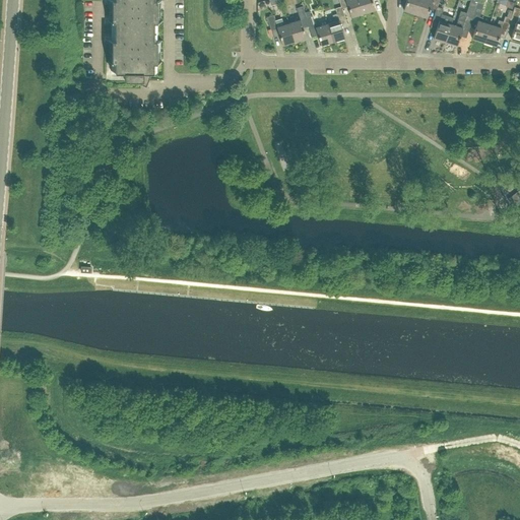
[(107,0),(107,63),(112,63),(112,72),(125,72),(125,80),(132,80),(132,81),(133,82),(146,87),(152,72),(157,72),(157,63),(163,63),(163,0),(107,0)]
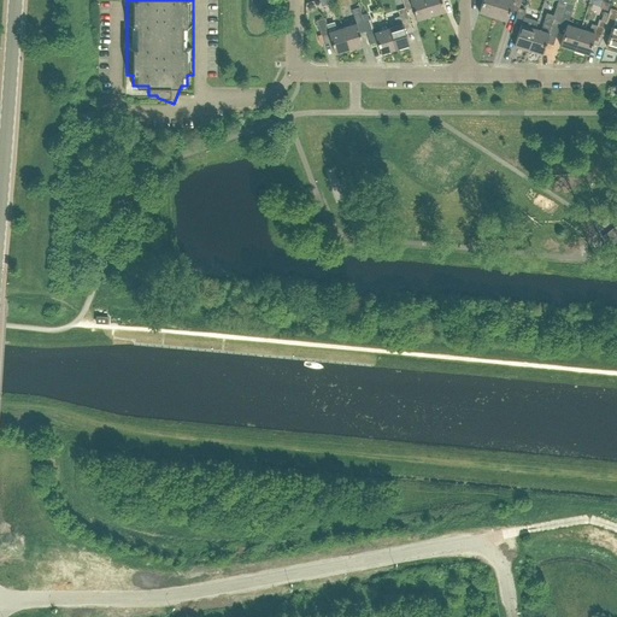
[(406,9),(412,6),(417,21),(432,16),(425,0),(403,0),(405,9),(405,7),(406,9)]
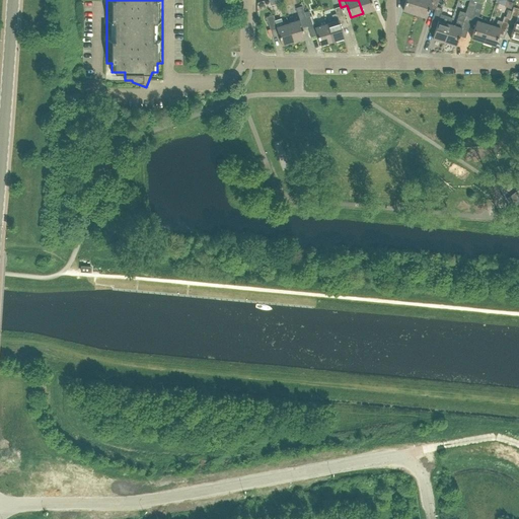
[(358,0),(363,13),(375,10),(371,0),(358,0)]
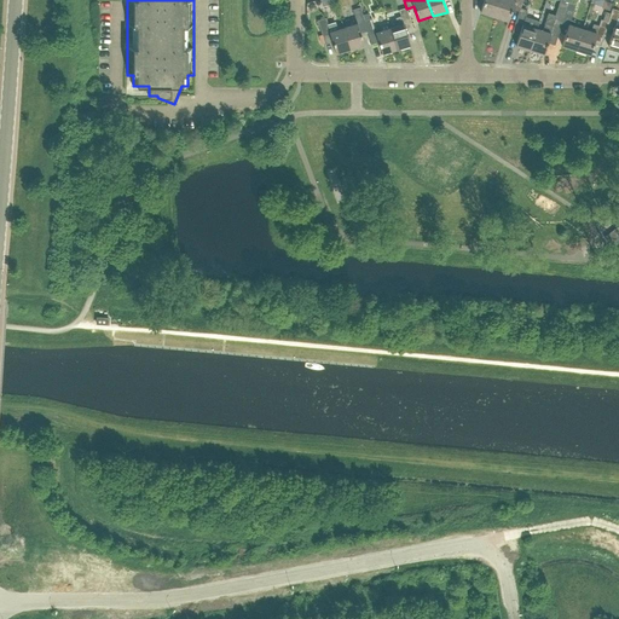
[(484,0),(481,12),(495,16),(499,0),(484,0)]
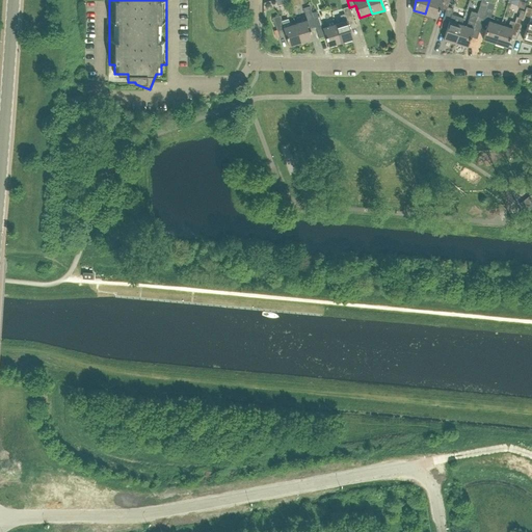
[(429,0),(425,14),(437,18),(442,5),(447,7),(448,7),(449,0),(429,0)]
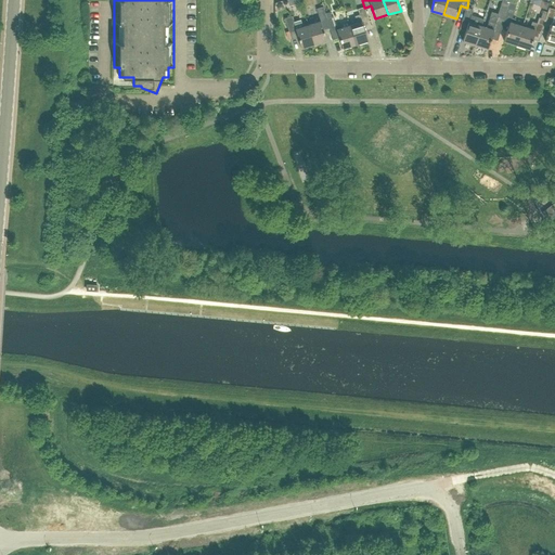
[(510,0),(504,20),(502,26),(508,28),(504,41),(517,46),(523,26),(514,23),(516,18),(512,17),(517,0),(510,0)]
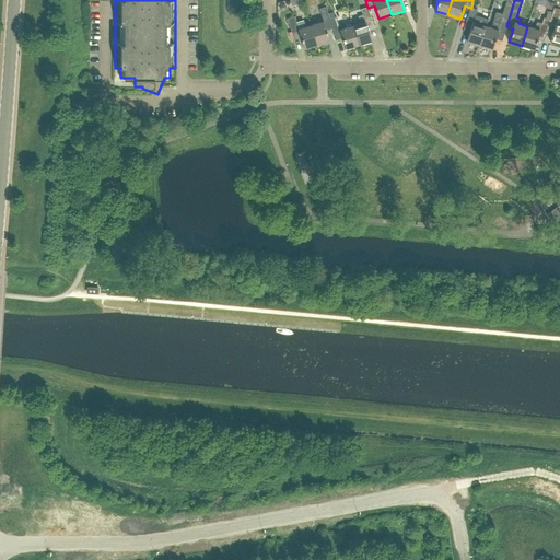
[(328,13),(327,7),(319,9),(324,22),(311,25),(317,45),(330,41),(326,27),(331,26),(333,26),(328,13)]
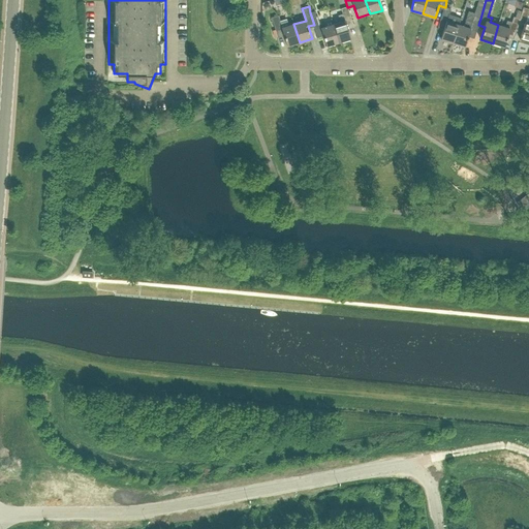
[(334,25),(339,42),(351,39),(347,27),(352,25),(353,28),(354,27),(348,7),(347,6),(347,7),(341,8),(343,13),(338,16),(340,23),(334,25)]
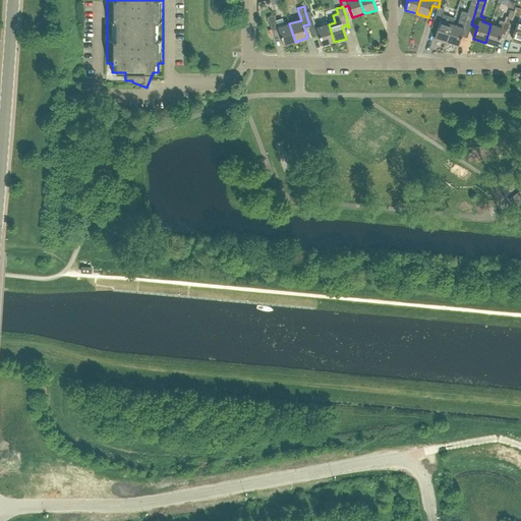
[(438,7),(431,26),(431,27),(432,24),(439,26),(435,39),(447,43),(452,24),(454,18),(443,14),(444,9),(439,7),(438,7)]
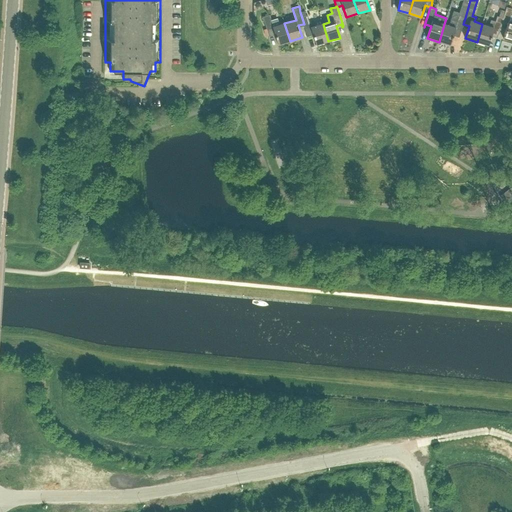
[(511,8),(506,7),(505,13),(501,24),(502,24),(507,26),(503,38),(511,41),(511,21),(509,20),(511,11),(511,8)]
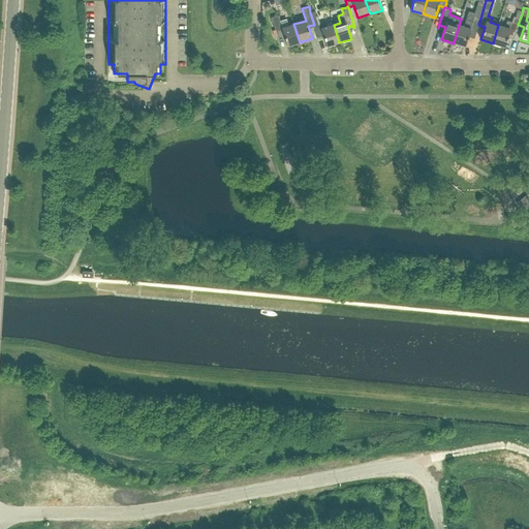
[(339,42),(334,25),(322,28),(318,16),(316,17),(315,11),(310,12),(314,25),(313,25),(317,38),(318,37),(317,35),(323,34),(327,47),(339,42)]
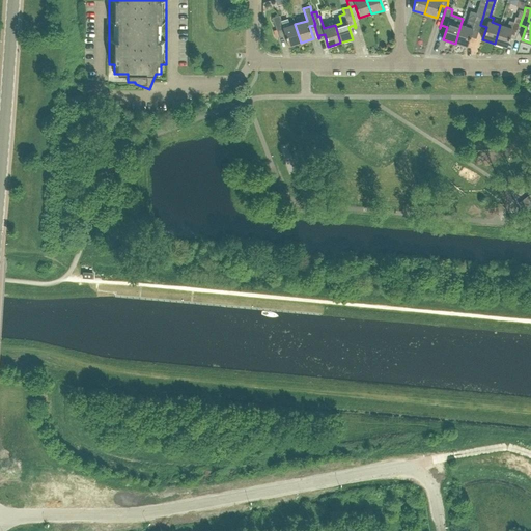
[(500,25),(495,44),(507,48),(510,35),(515,36),(515,39),(521,25),(520,25),(524,14),(519,11),(518,17),(515,17),(514,22),(508,21),(507,27),(500,25)]
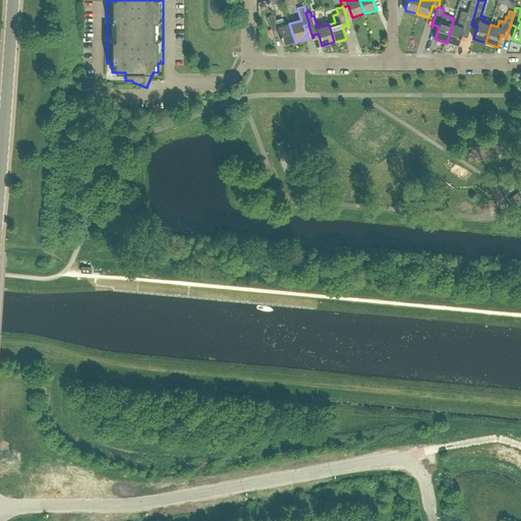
[(295,42),(289,23),(284,25),(282,18),(276,20),(275,15),(268,17),(274,38),(275,38),(274,35),(279,33),(283,45),(295,42)]
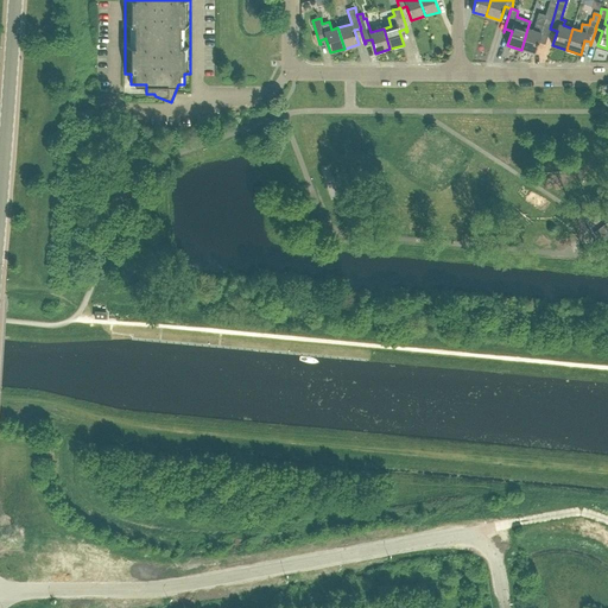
[(527,29),(521,50),(534,54),(539,39),(545,42),(545,44),(545,45),(550,29),(552,21),(545,19),(543,25),(536,23),(533,30),(527,29)]
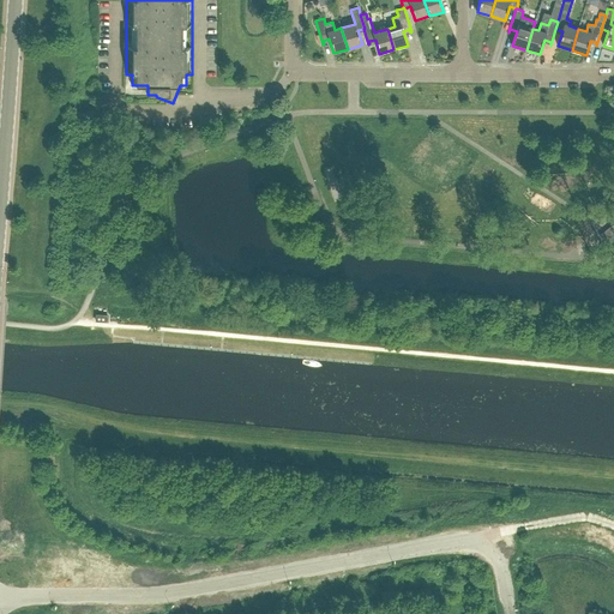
[(613,223),(600,235),(603,241),(607,245),(613,239),(613,223)]
